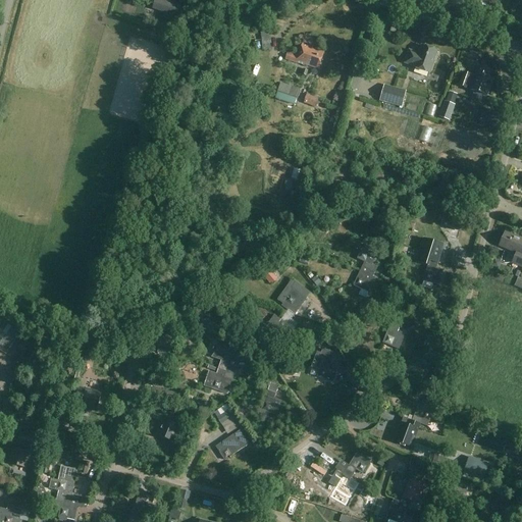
[(184,20),(187,8),(162,0),(156,0),(153,9),(184,20)]
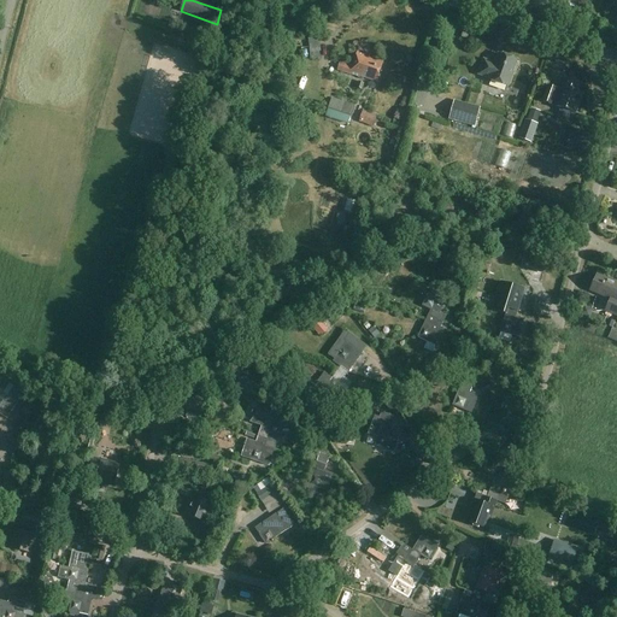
[(407,17),(422,22),(424,16),(410,11),(407,17)]
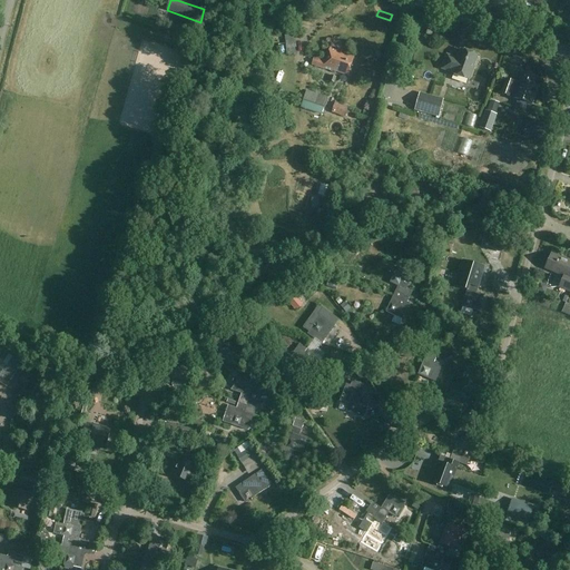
[(435,37),(438,30),(429,28),(426,35),(435,37)]
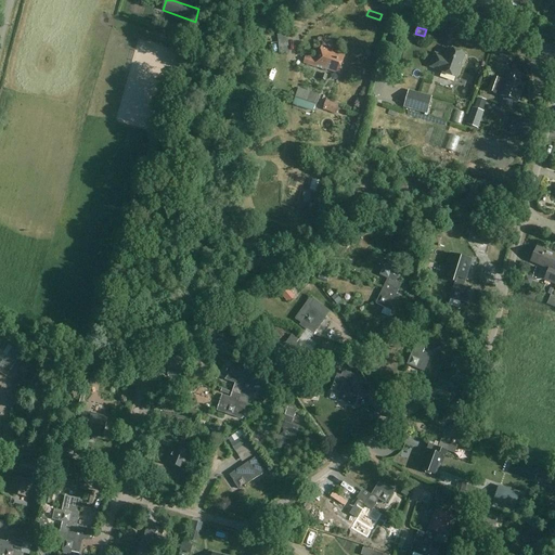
[(339,74),(345,56),(332,52),(333,50),(322,47),(317,61),(306,56),(305,63),(325,71),(326,68),(339,74)]
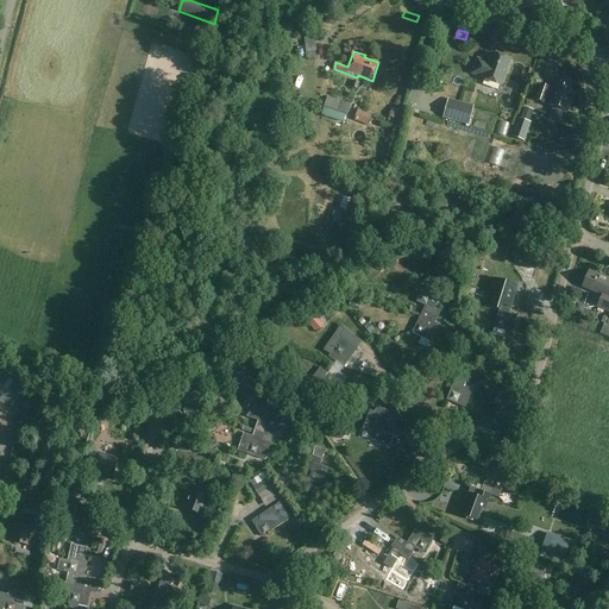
[(508,63),(510,60),(493,54),(489,63),(477,60),(472,74),(483,77),(483,79),(501,85),(506,71),(507,71),(510,64),(508,63)]
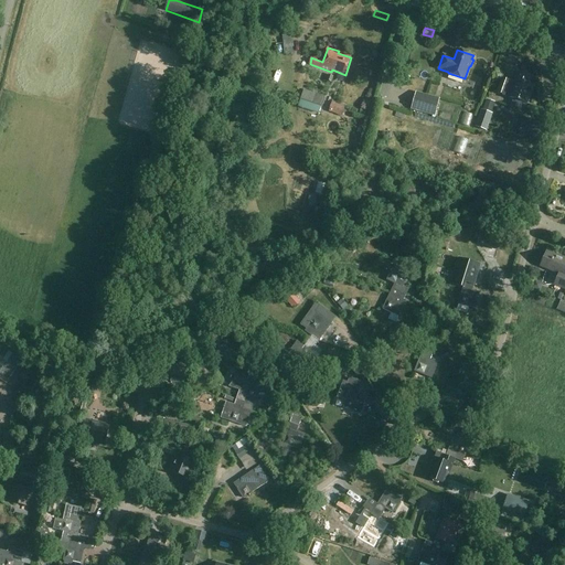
[(529,84),(531,76),(519,72),(514,83),(502,78),(497,93),(513,99),(510,107),(519,110),(522,102),(526,104),(533,86),(529,84)]
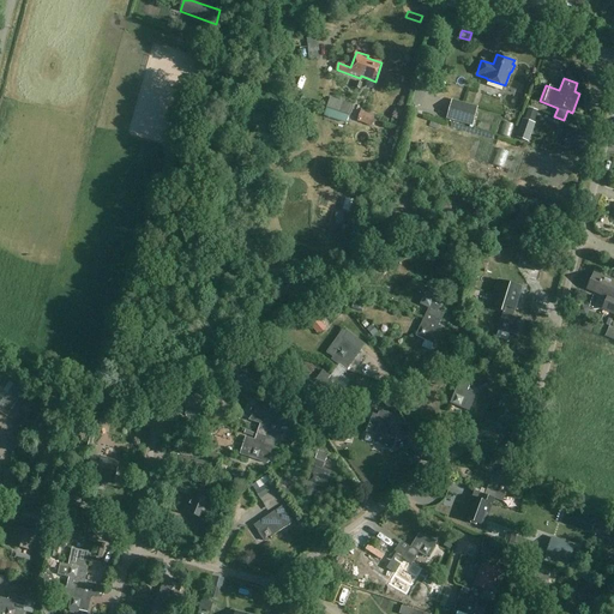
[(350,116),(354,106),(330,98),(326,109),(350,116)]
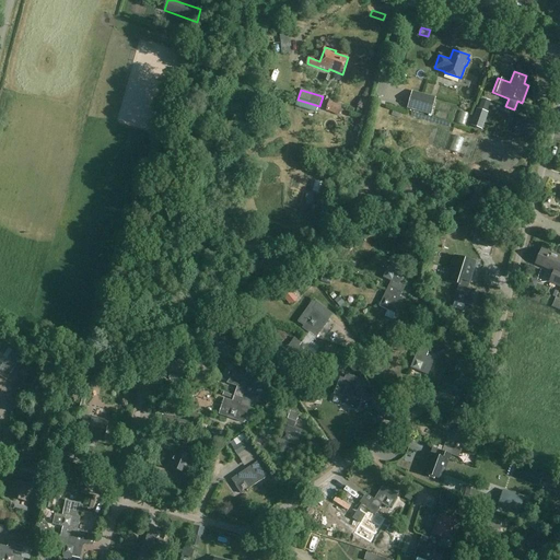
[(431,116),(436,98),(412,92),(408,109),(431,116)]
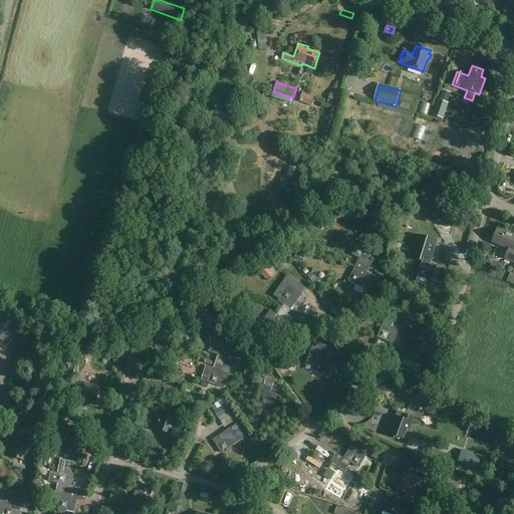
[(303,91),(299,101),(311,105),(314,95),(303,91)]
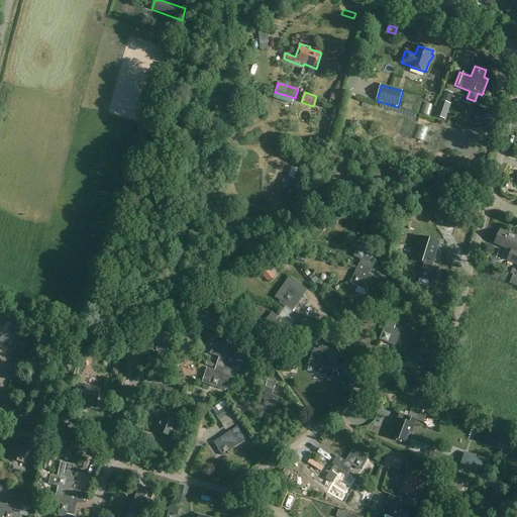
[(450,104),(453,95),(445,92),(442,101),(441,101),(435,117),(445,120),(451,105),(450,104)]
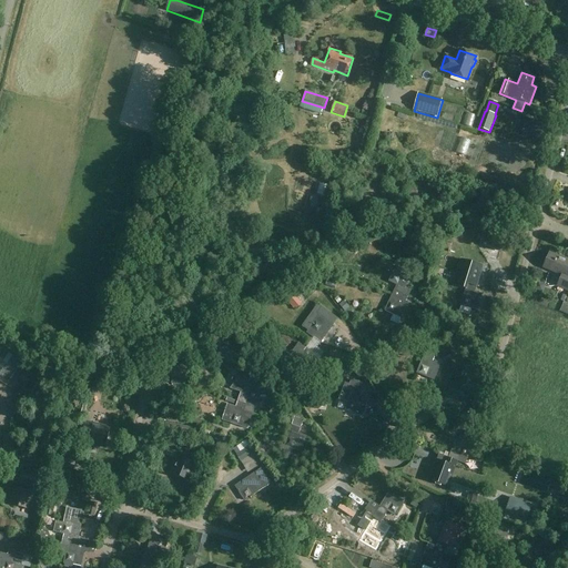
[(466,109),(462,120),(467,122),(472,111),(466,109)]
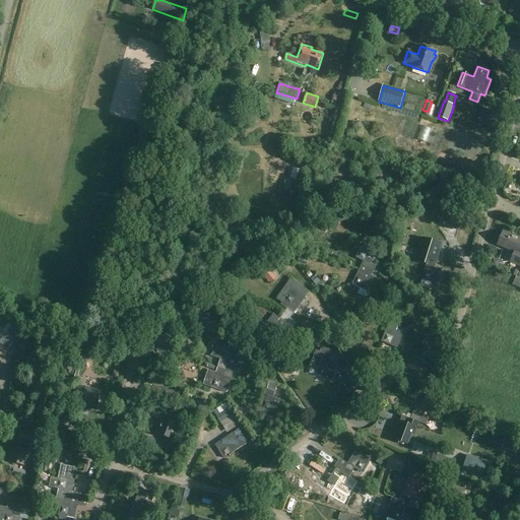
[(367,117),(354,120),(358,130),(369,127),(367,117)]
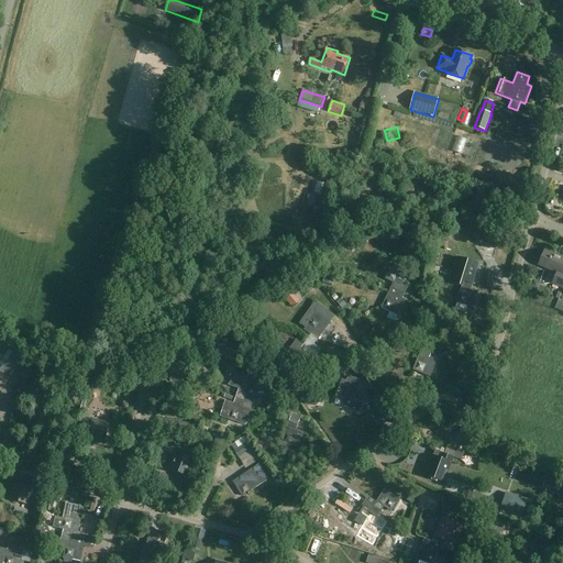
[(455,131),(450,145),(459,150),(464,134),(455,131)]
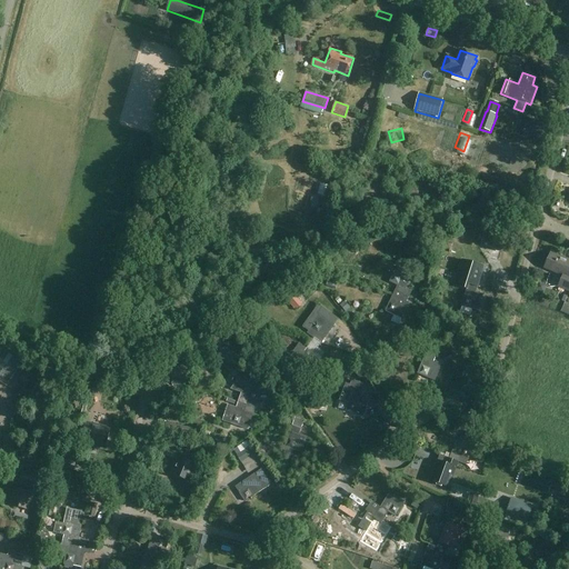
[(439,206),(445,198),(436,191),(430,199),(439,206)]
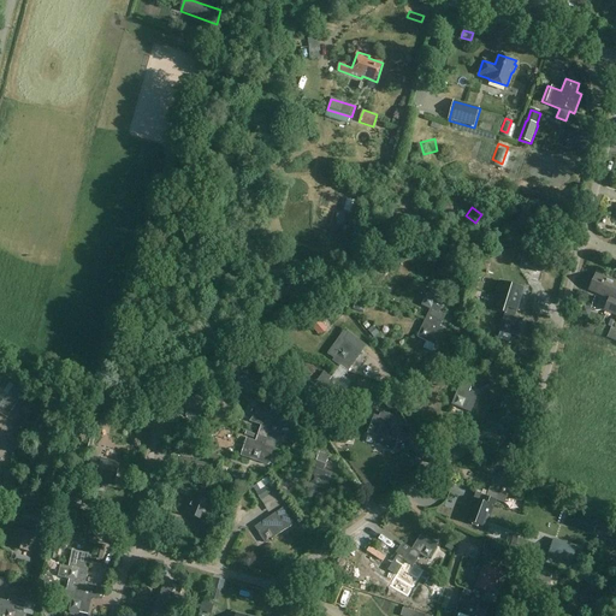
[(532,261),(529,266),(543,271),(545,261),(533,258),(532,261)]
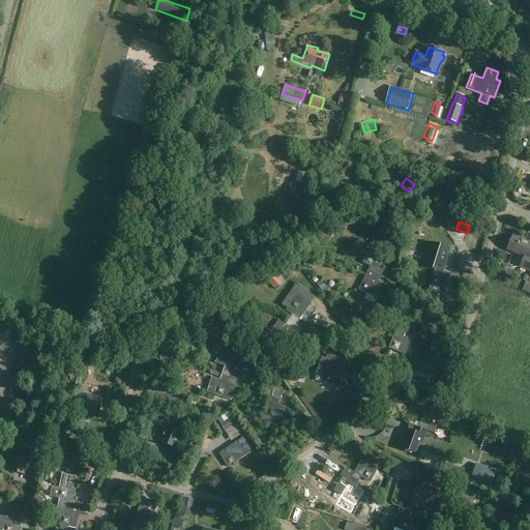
[(529,272),(529,257),(529,258),(529,257),(529,244),(512,237),(507,251),(524,258),(520,268),(529,272)]
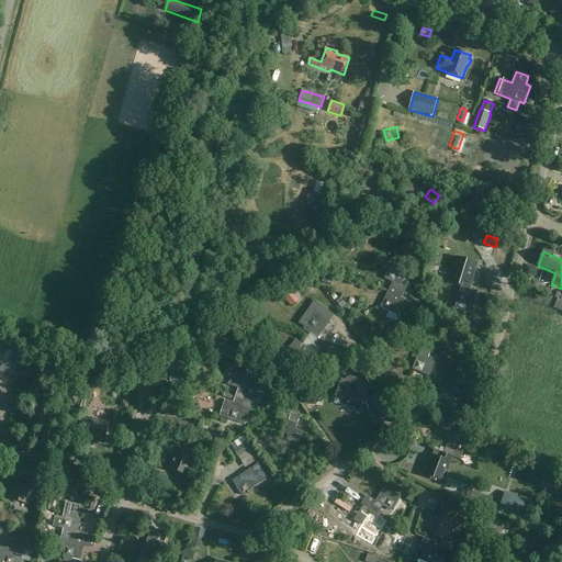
[(450,276),(448,283),(460,287),(461,281),(462,281),(463,281),(464,281),(465,282),(472,283),(473,279),(478,263),(475,263),(472,262),(461,259),(460,259),(456,257),(452,270),(450,276)]
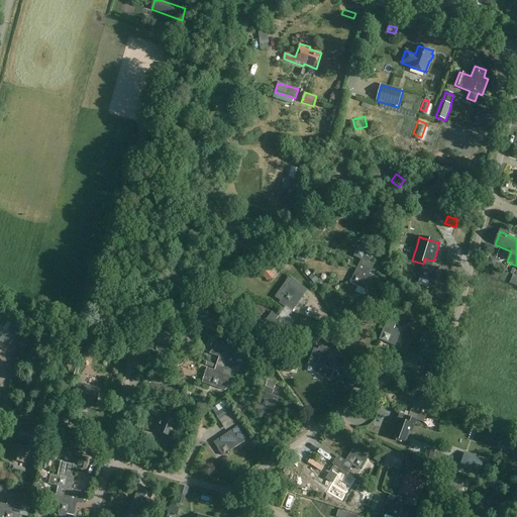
[(362,266),(372,270),(374,265),(369,263),(375,249),(360,242),(354,256),(360,259),(358,265),(359,266),(360,264),(363,265),(362,266)]
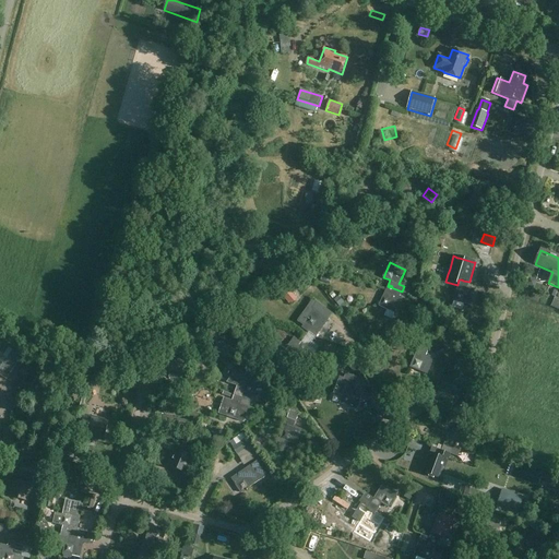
[(458,286),(453,300),(464,304),(467,304),(470,305),(474,290),(467,288),(470,282),(463,281),(462,280),(461,280),(460,280),(459,280),(458,285),(458,286)]
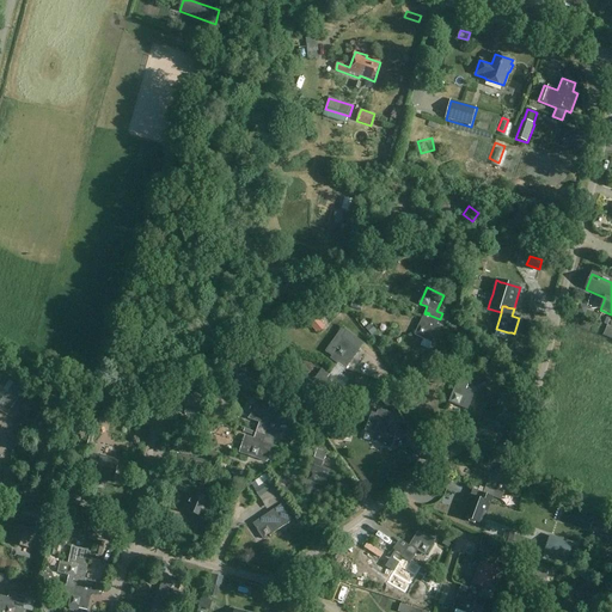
[(440,319),(434,317),(428,314),(429,313),(427,312),(426,314),(424,313),(415,334),(432,342),(439,325),(438,325),(440,319)]
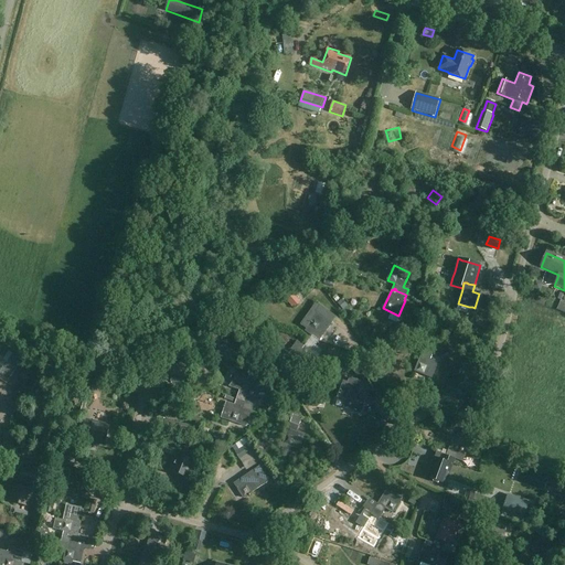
[(295,309),(301,302),(291,292),(285,298),(295,309)]
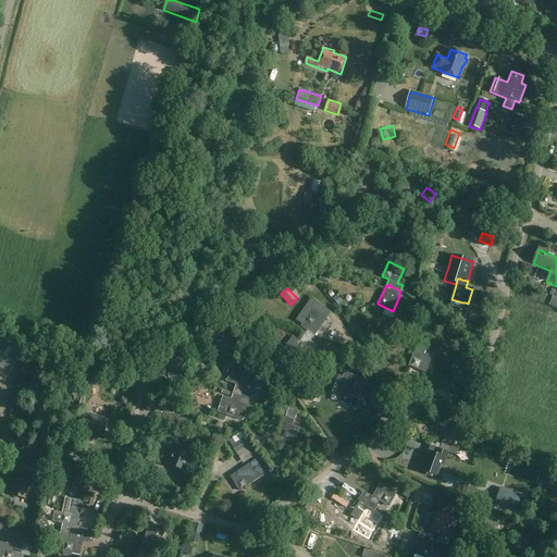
[(339,308),(345,304),(338,297),(334,301),(339,308)]
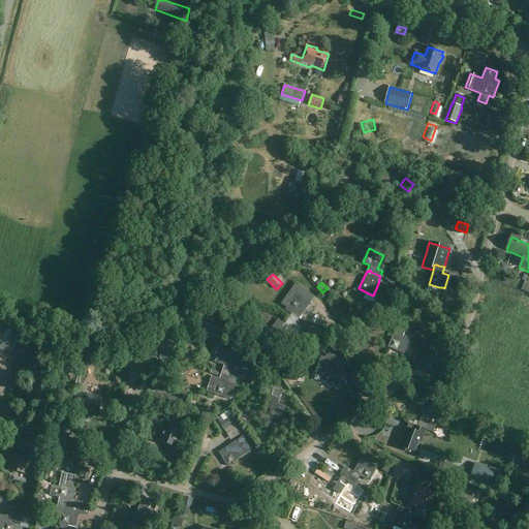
[(294,317),(299,320),(302,315),(315,298),(300,286),(296,292),(298,293),(292,302),(287,298),(282,305),(287,309),(286,311),(291,315),(291,316),(292,316),(293,315),(296,316),(294,317)]
